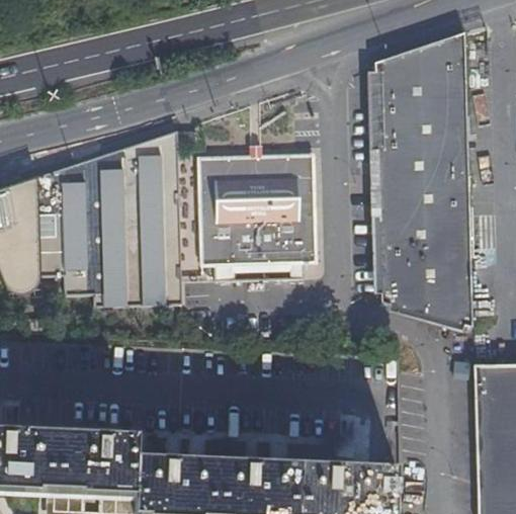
[(464,72),(463,32),(372,63),(376,174),(380,303),(402,308),(471,327),(470,266),(468,213),(467,200),(466,163),(464,72)]
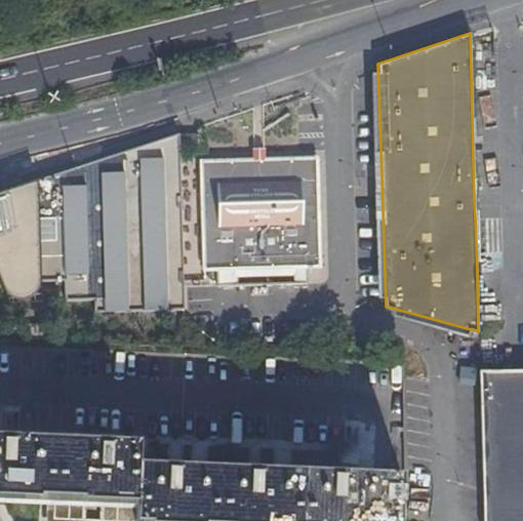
[(0,289),(1,290),(3,292),(5,294),(8,296),(11,296),(13,297),(16,297),(21,297),(25,296),(29,294),(32,292),(34,290),(36,287),(38,283),(39,278),(63,278),(63,298),(103,297),(104,311),(184,310),(178,130),(0,188),(0,289)]
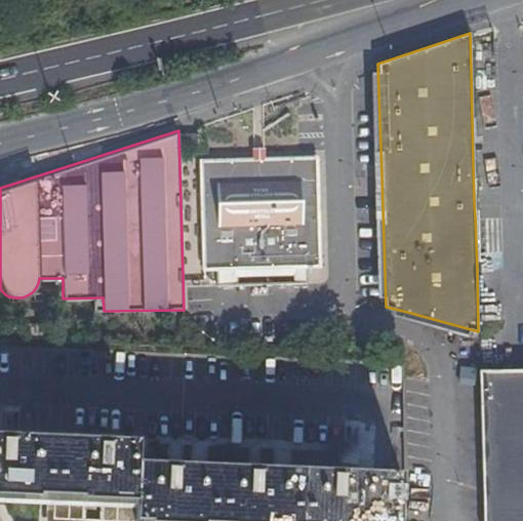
[(198,133),(179,134),(179,147),(198,147),(198,133)]
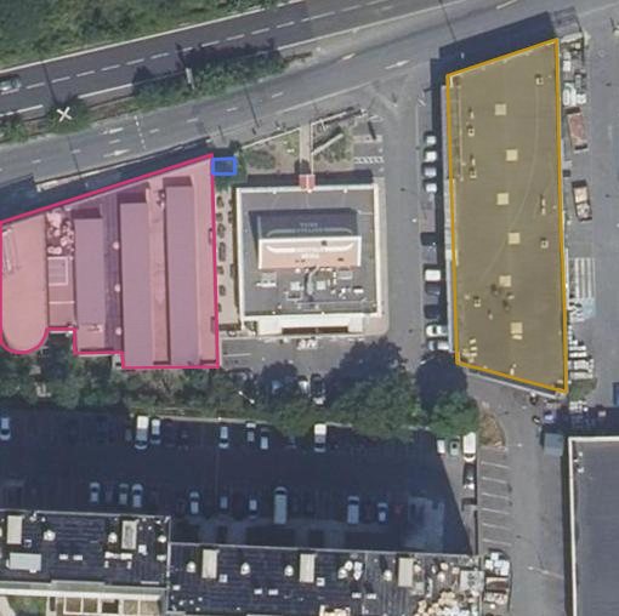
[(238,187),(240,317),(256,317),(256,336),(364,334),(364,314),(379,314),(375,184),(238,187)]
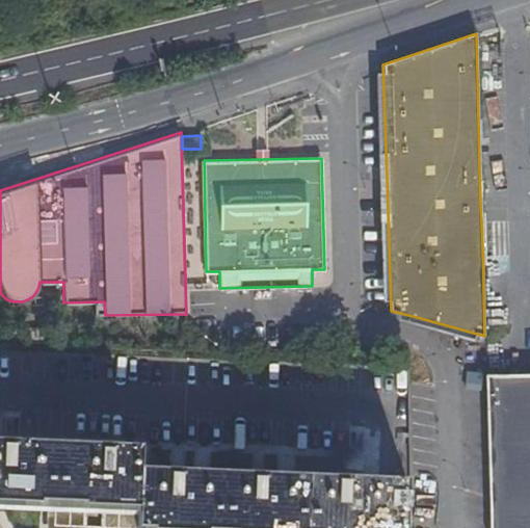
[(528,527),(529,372),(485,374),(489,527),(528,527)]
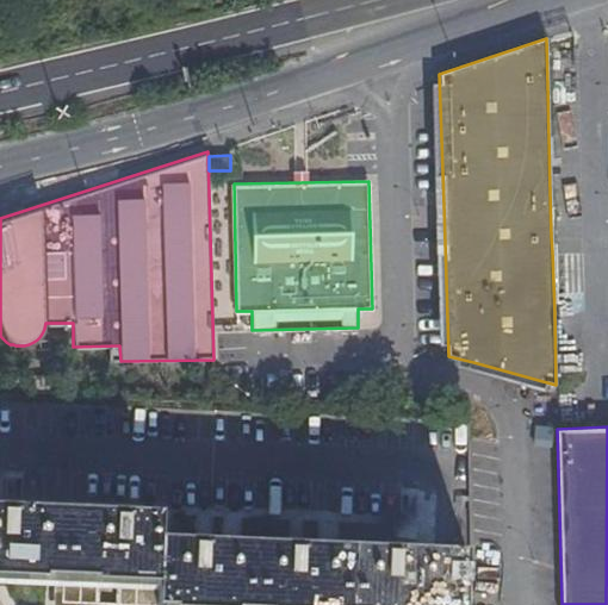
[(0,569),(26,571),(30,504),(0,501),(0,569)]
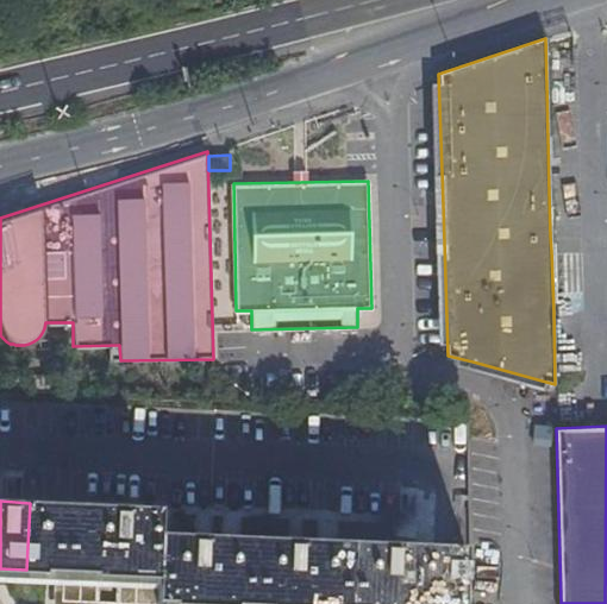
[(30,503),(26,570),(60,572),(60,596),(93,597),(93,573),(116,574),(114,603),(144,603),(149,508),(30,503)]
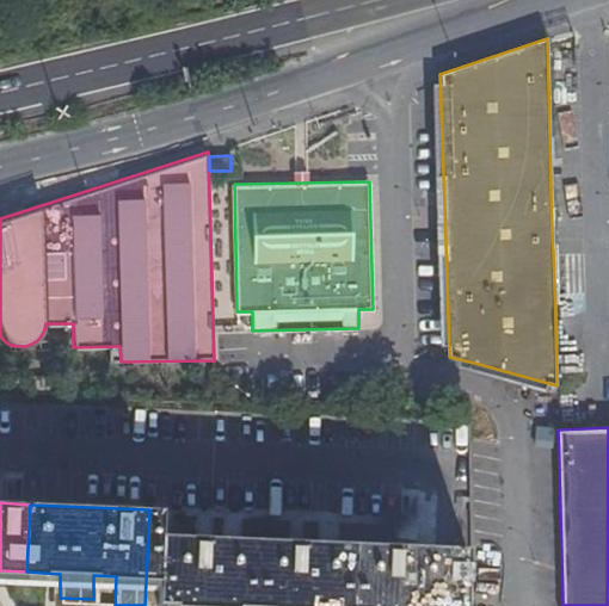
[(149,509),(145,605),(149,605),(463,605),(465,581),(466,549),(451,548),(432,546),(159,536),(160,509),(149,509)]
